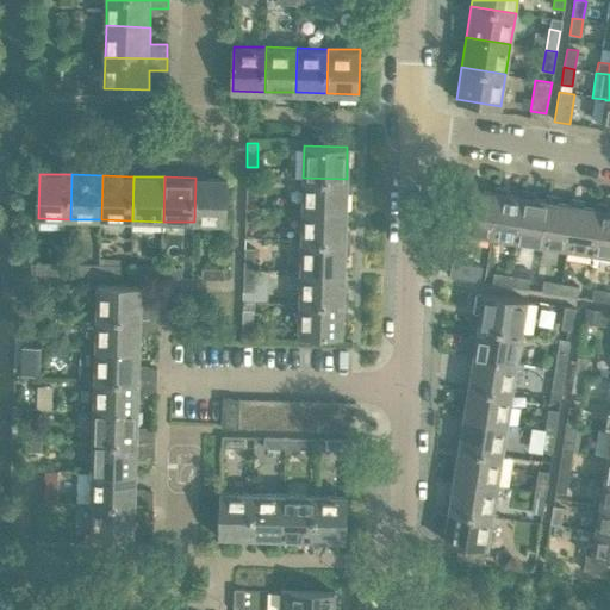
[(195,178),(194,222),(226,223),(228,179),(195,178)]
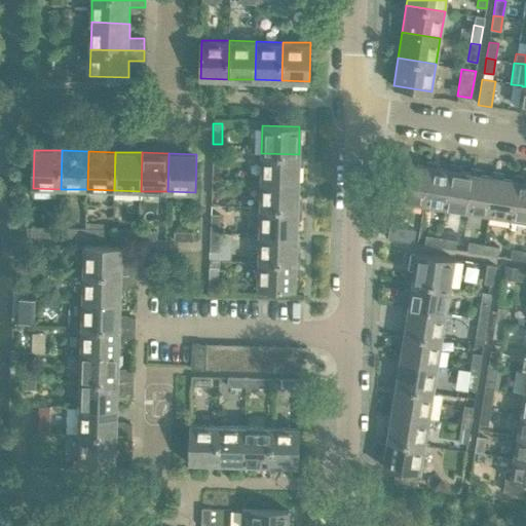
[(298,181),(299,154),(261,153),(261,180),(298,181)]
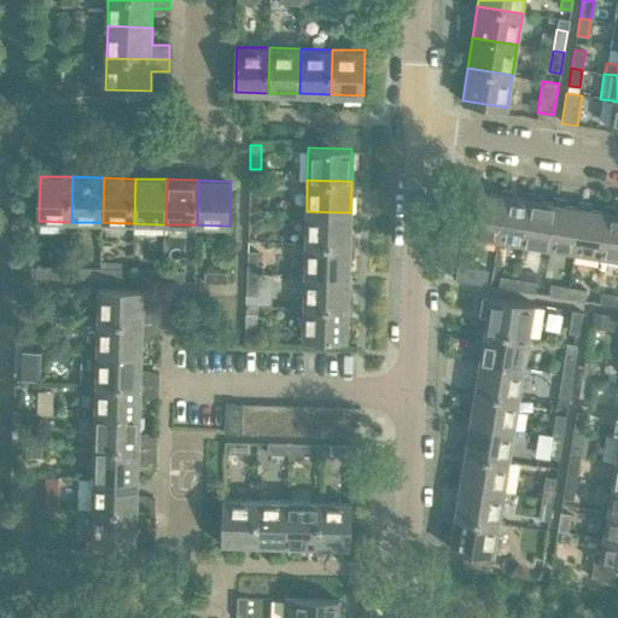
[(505,196),(502,196),(489,193),(490,186),(477,184),(474,197),(478,197),(472,237),(497,240),(505,196)]
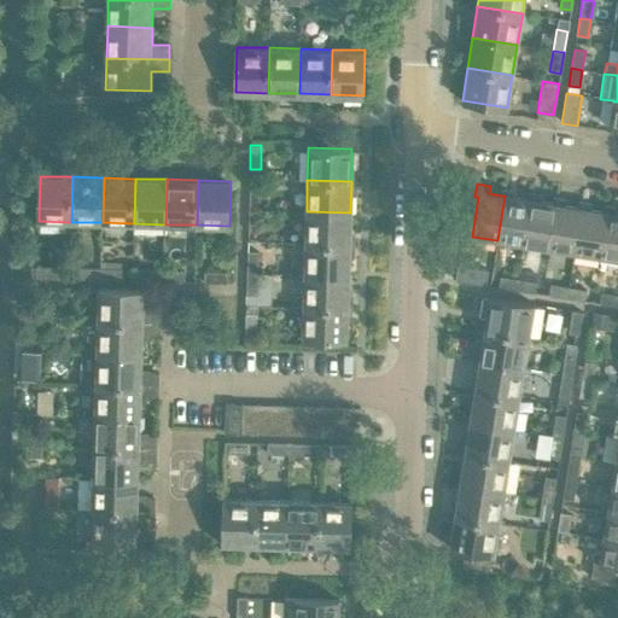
[(249,209),(260,209),(260,188),(249,188),(249,209)]
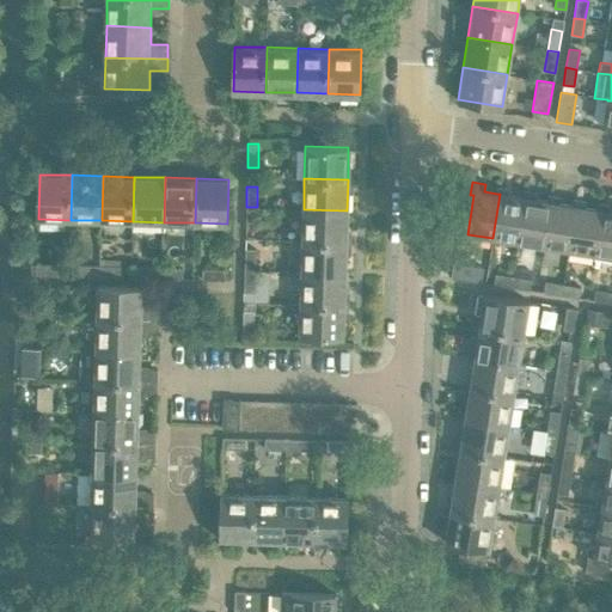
[(525,197),(521,197),(509,195),(510,188),(499,187),(497,194),(500,194),(493,238),(518,242),(525,197)]
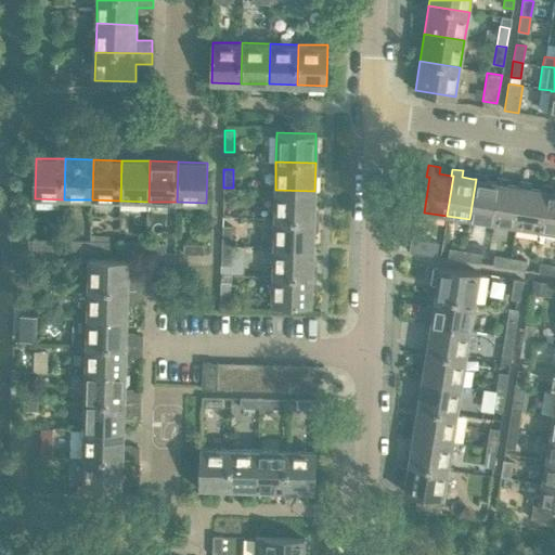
[(499,183),(497,182),(483,181),(485,175),(474,172),(473,179),(476,179),(469,219),(492,222),(499,183)]
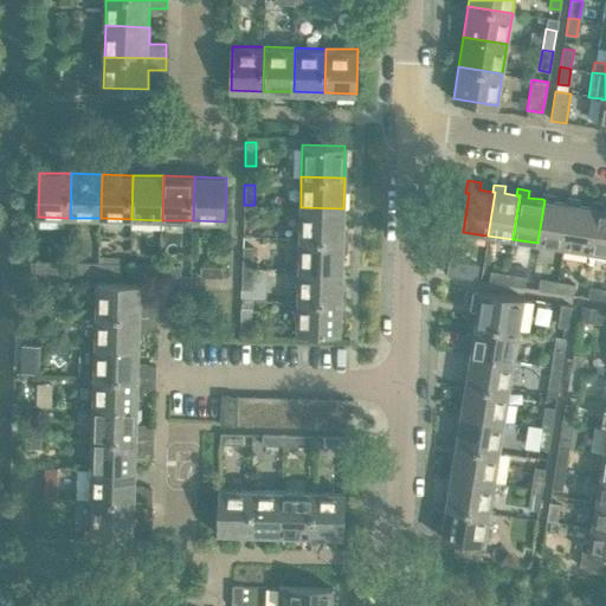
[(569,204),(566,204),(554,201),(554,194),(542,192),(542,199),(545,200),(537,243),(562,247),(569,204)]
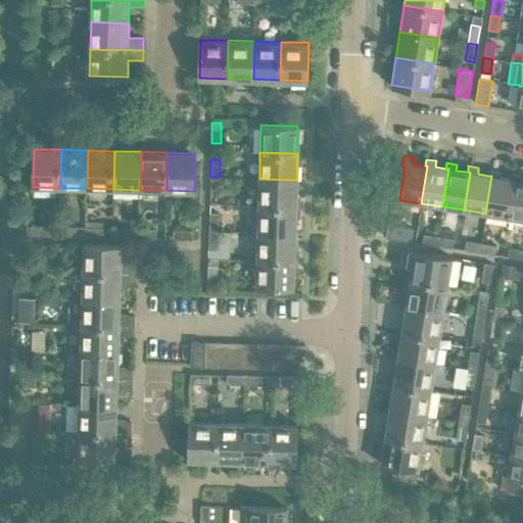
[(513,179),(510,179),(500,177),(501,171),(489,169),(488,176),(491,176),(485,214),(507,217),(513,179)]
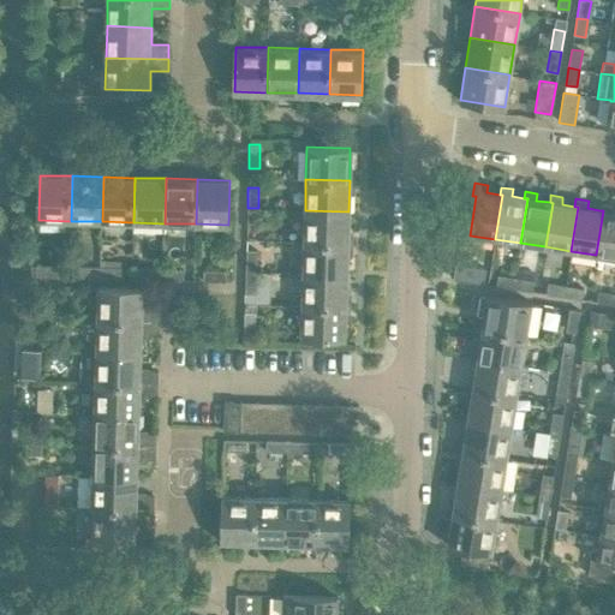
[(614,212),(611,213),(613,206),(601,203),(599,210),(603,210),(596,255),(614,257),(614,212)]
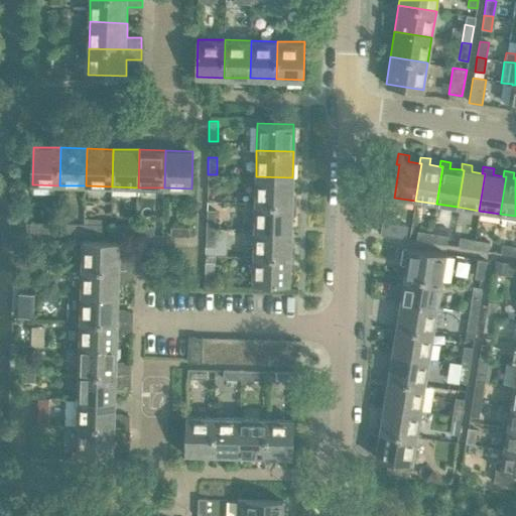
[(216,194),(217,174),(208,174),(207,194),(216,194)]
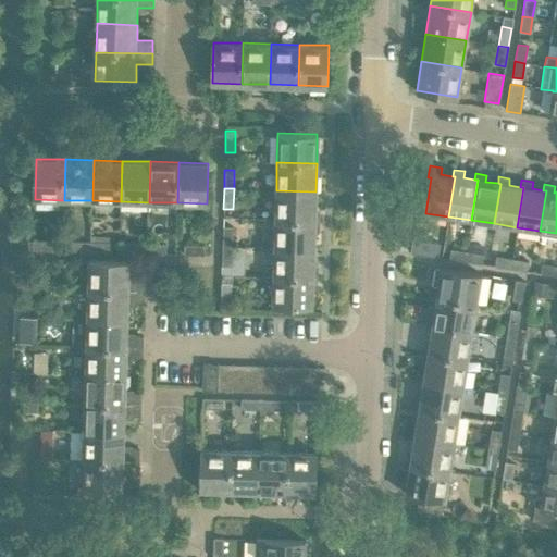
[(314,220),(316,192),(276,190),(275,218),(314,220)]
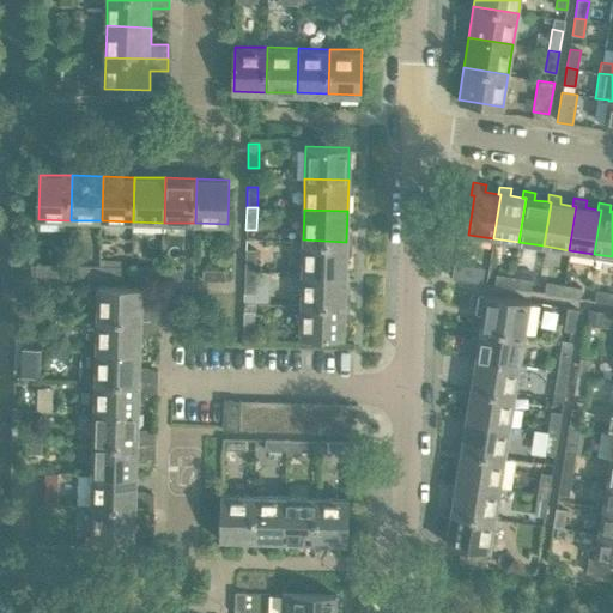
[(345,272),(346,242),(303,240),(302,271),(345,272)]
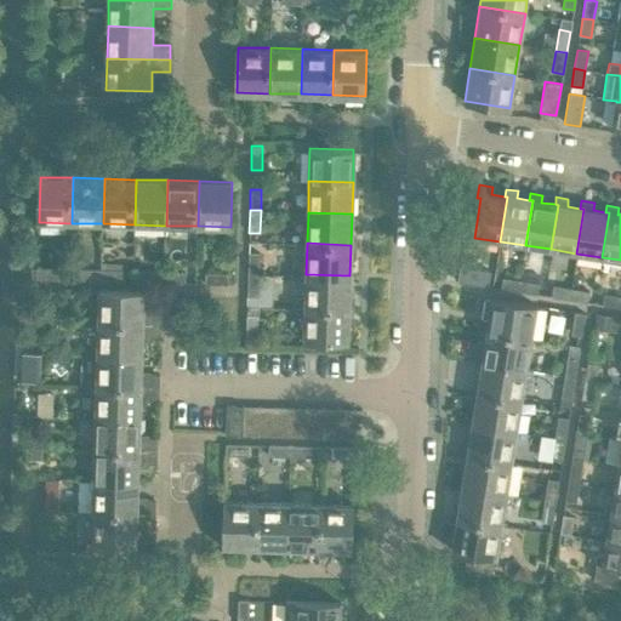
[(248,273),(258,273),(260,254),(249,252),(248,273)]
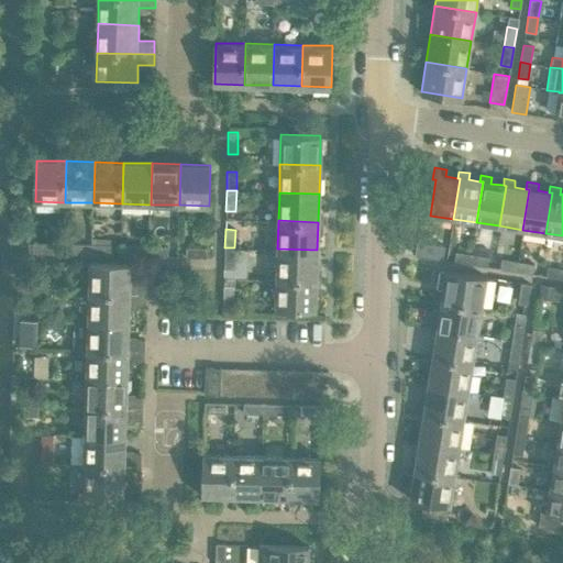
[(33,242),(33,252),(53,253),(54,243),(33,242)]
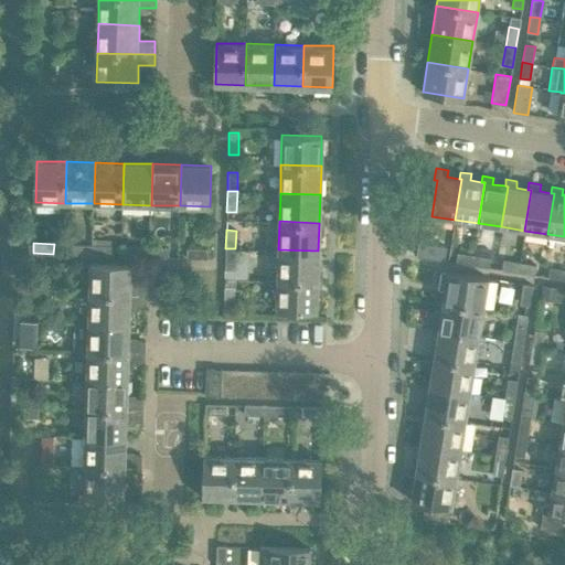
[(445,246),(418,243),(416,256),(443,260),(445,246)]
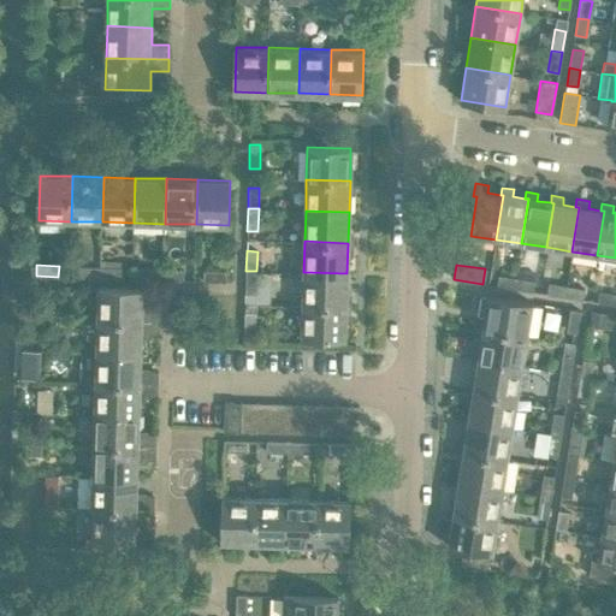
[(100,278),(101,267),(78,266),(78,277),(100,278)]
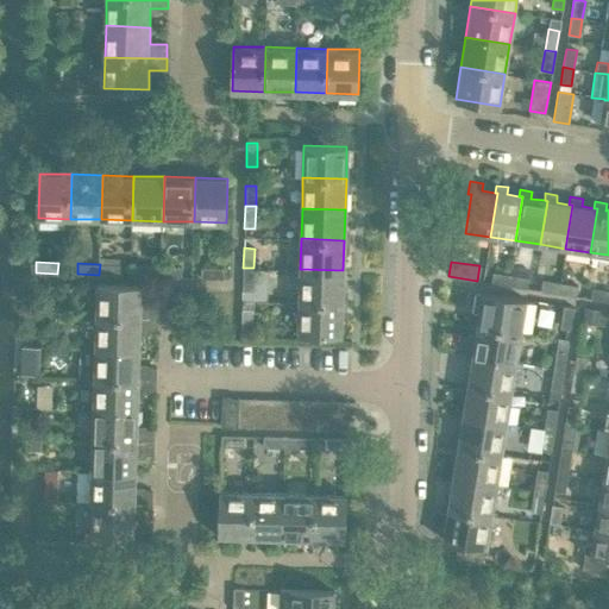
[(100,264),(99,275),(120,275),(120,264),(100,264)]
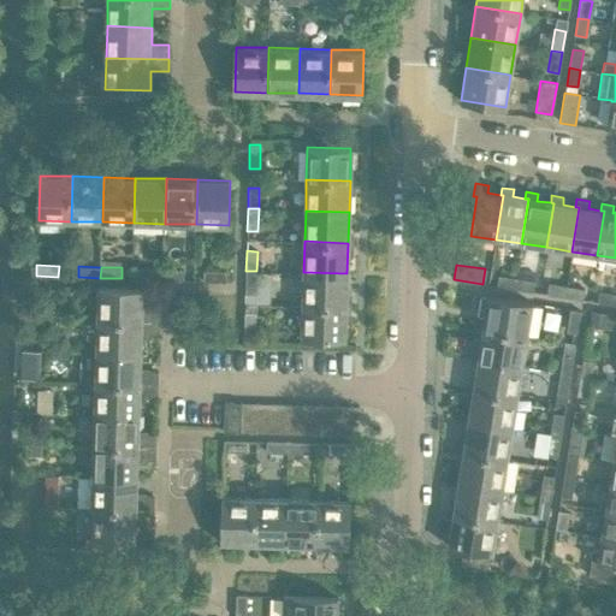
[(163,279),(163,268),(141,268),(141,279),(163,279)]
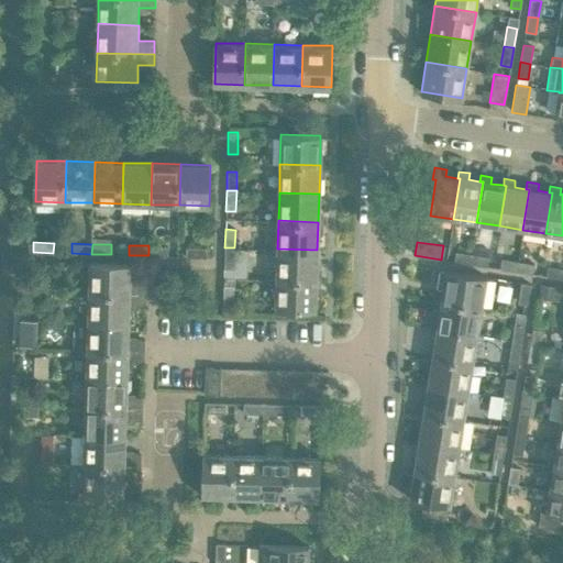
[(148,245),(148,255),(167,256),(168,246),(148,245)]
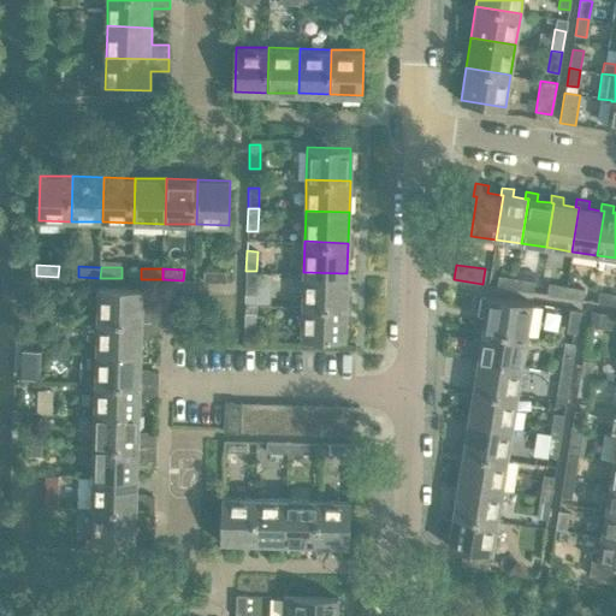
[(205,270),(205,280),(227,282),(227,271),(205,270)]
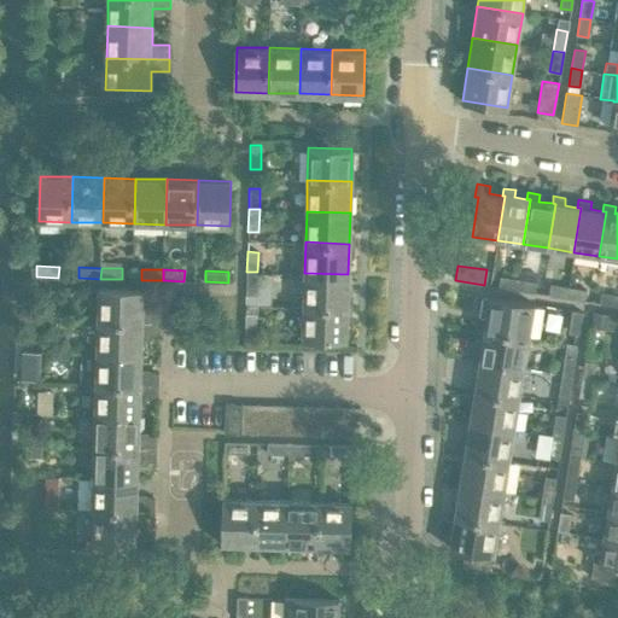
[(257,295),(257,272),(246,272),(246,295),(257,295)]
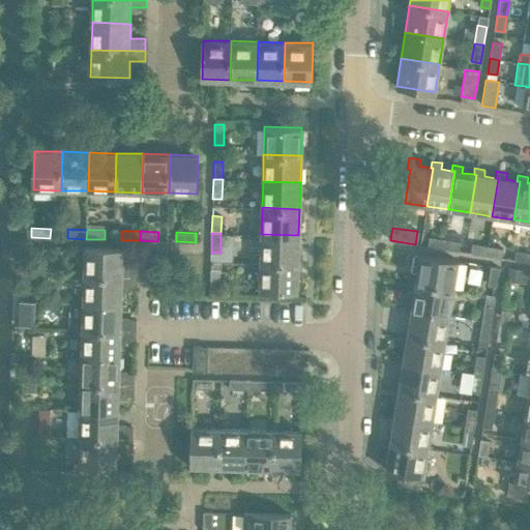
[(298,262),(298,235),(261,234),(260,261),(298,262)]
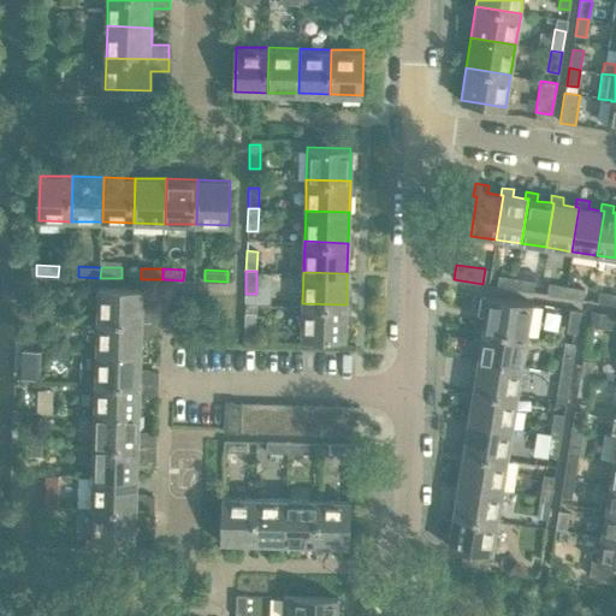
[(515,289),(516,278),(498,276),(496,285),(515,289)]
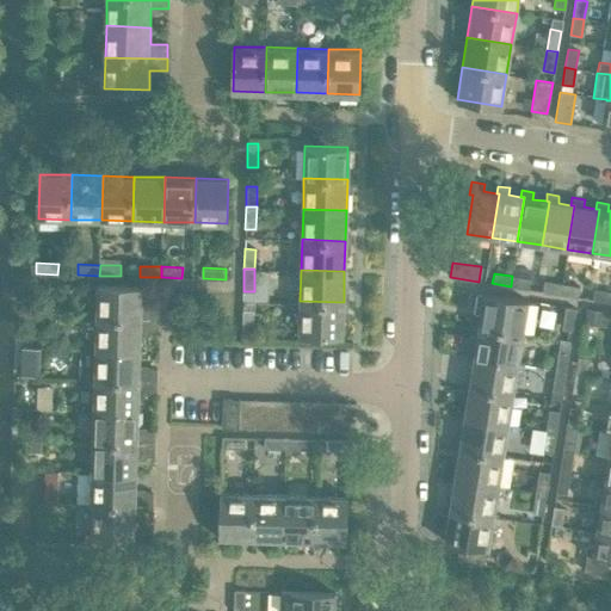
[(512,276),(511,287),(528,289),(530,278),(512,276)]
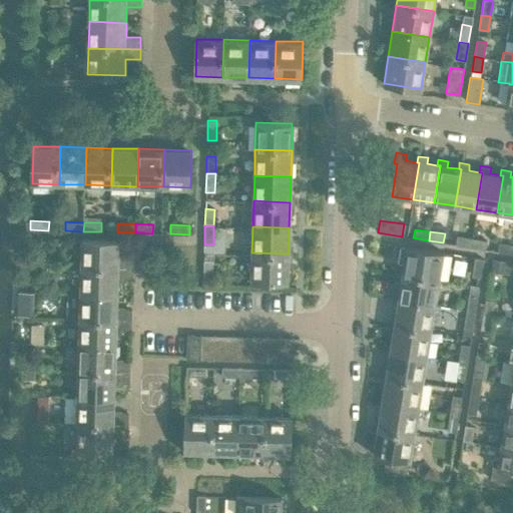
[(470,247),(472,237),(457,235),(456,245),(470,247)]
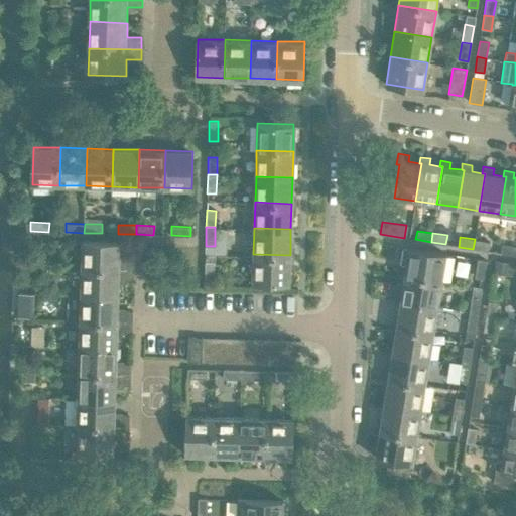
[(475,239),(473,249),(489,251),(490,241),(475,239)]
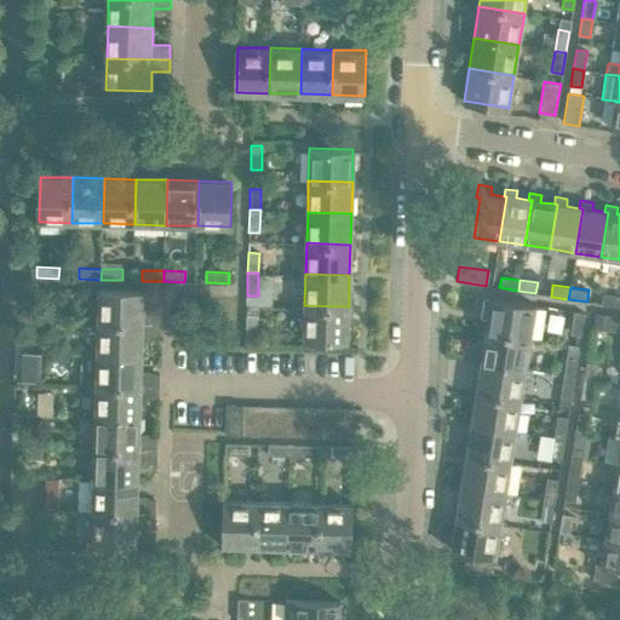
[(99,322),(162,323),(162,310),(144,310),(145,290),(101,288),(99,322)]
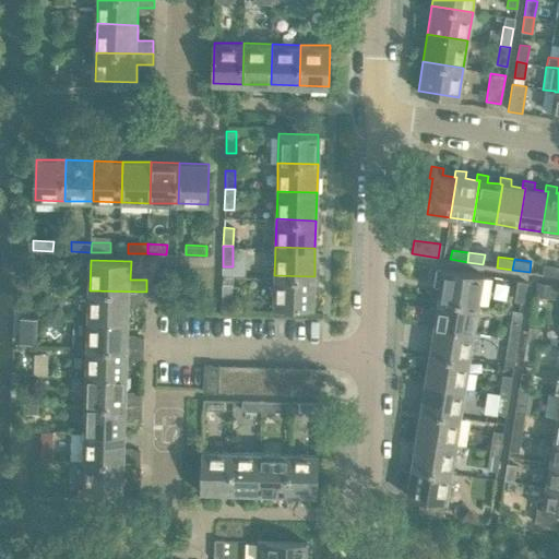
[(558,277),(558,273),(558,266),(544,264),(543,275),(558,277)]
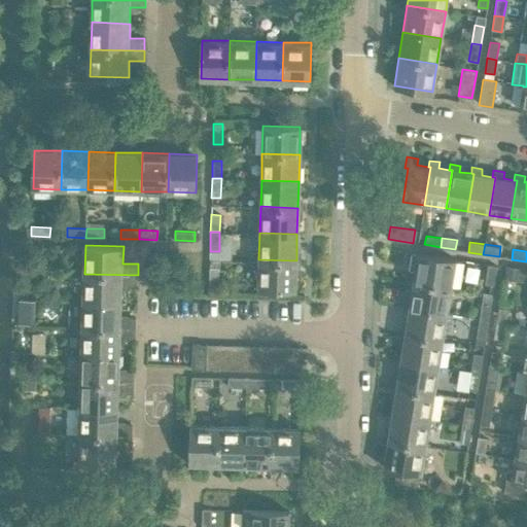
[(411,253),(409,269),(411,270),(414,270),(412,281),(450,287),(454,259),(416,254),(411,253)]
